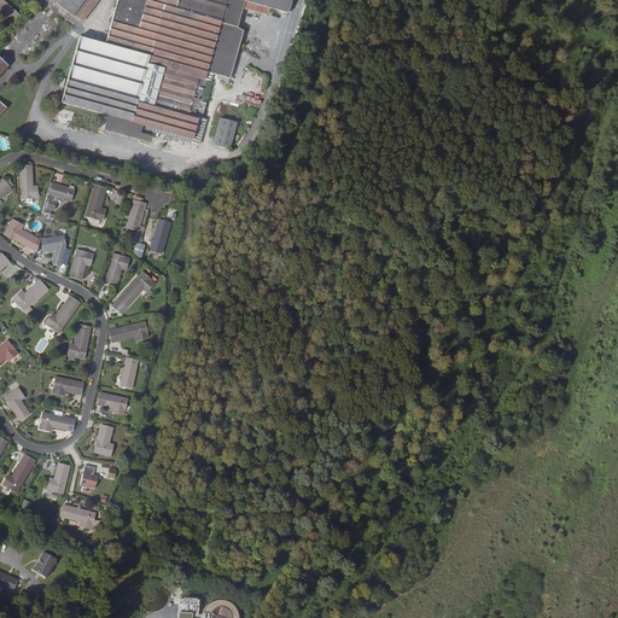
[(3,0),(0,0),(0,7),(15,22),(21,16),(3,0)]
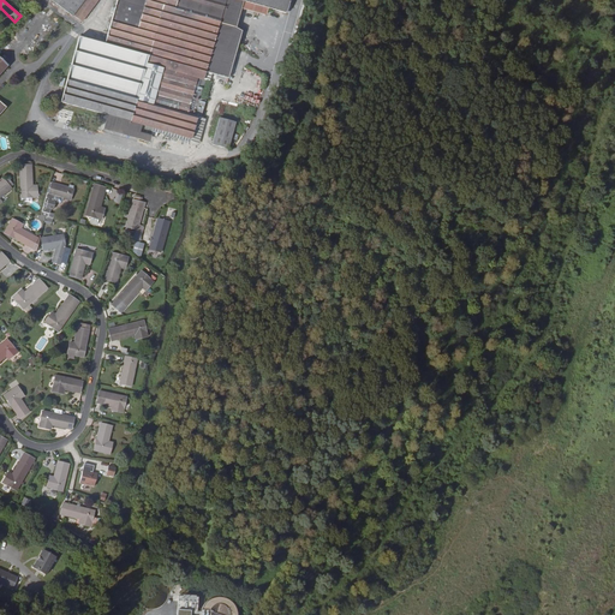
[(51,0),(52,0),(72,16),(84,0),(51,0)]
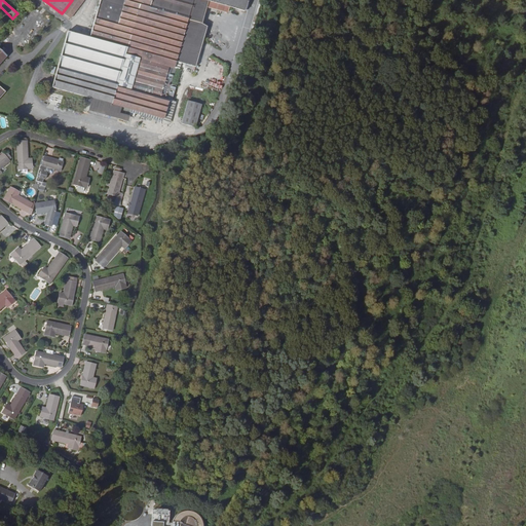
[(130,113),(132,110),(163,119),(170,100),(172,101),(176,85),(172,84),(176,69),(180,70),(181,64),(176,62),(193,0),(204,0),(209,1),(207,7),(228,12),(229,7),(245,11),(248,0),(100,0),(89,37),(68,32),(51,87),(87,98),(83,110),(88,111),(91,99),(121,107),(120,113),(129,116),(130,113)]
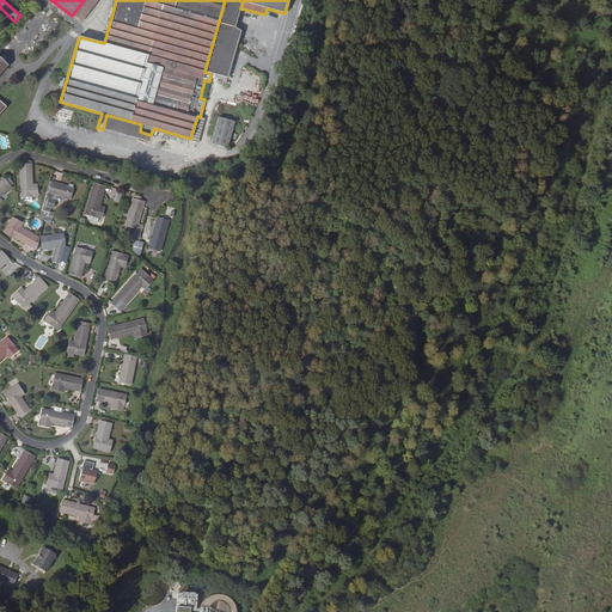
[(236,28),(240,8),(243,1),(238,0),(225,0),(204,72),(210,74),(227,78),(242,31),(236,28)]
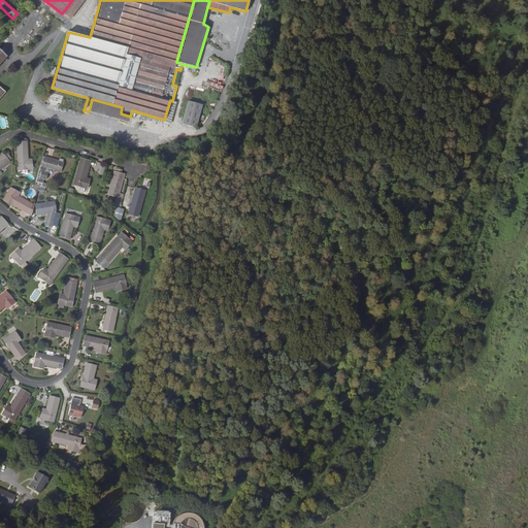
[(128,123),(130,117),(121,113),(122,107),(92,99),(89,111),(128,123)]
